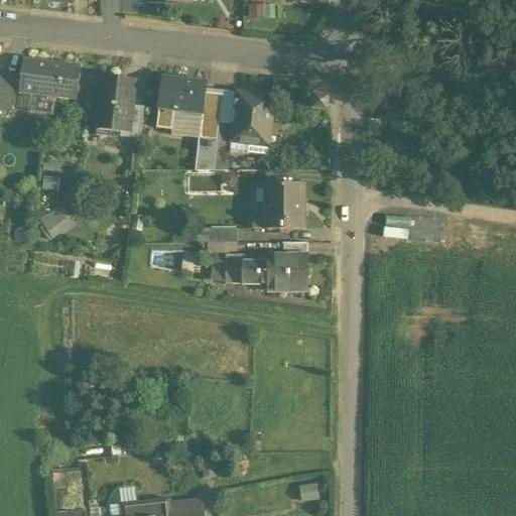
[(276,18),(276,4),(250,4),(249,17),(276,18)]
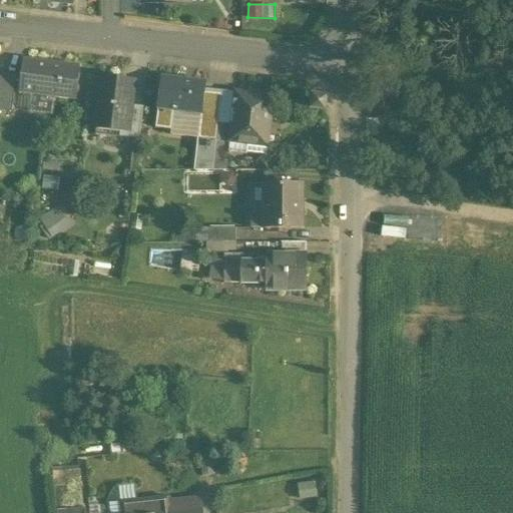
[(80,66),(24,59),(20,93),(76,100),(80,67),(80,66)]
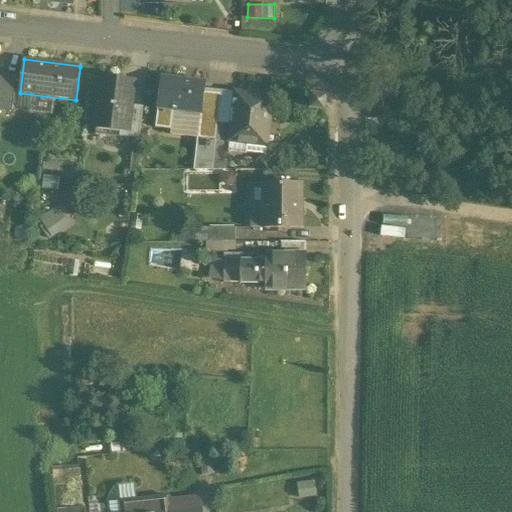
[(0,106),(16,107),(17,73),(0,72),(0,106)]
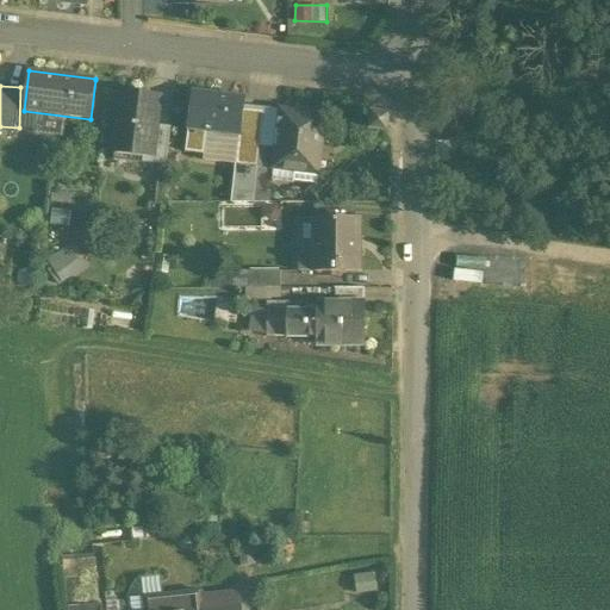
[(160,99),(120,94),(113,153),(143,156),(151,157),(156,125),(160,99)]
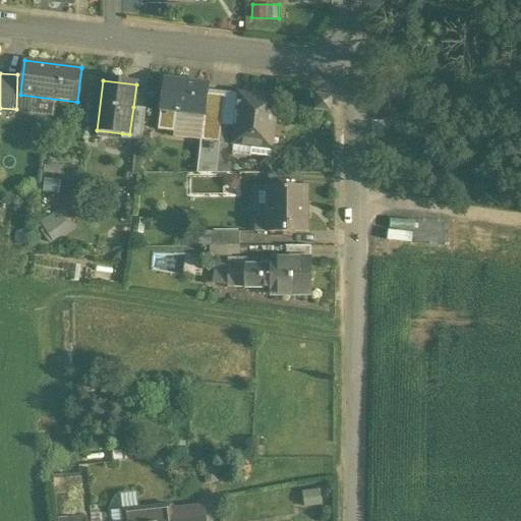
[(207,85),(165,80),(161,112),(177,114),(203,117),(206,96),(207,85)]
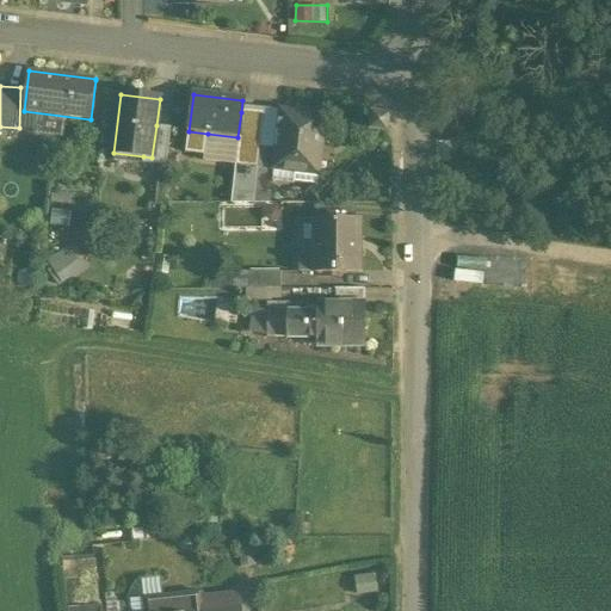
[(242,100),(241,112),(264,115),(265,109),(265,103),(242,100)]
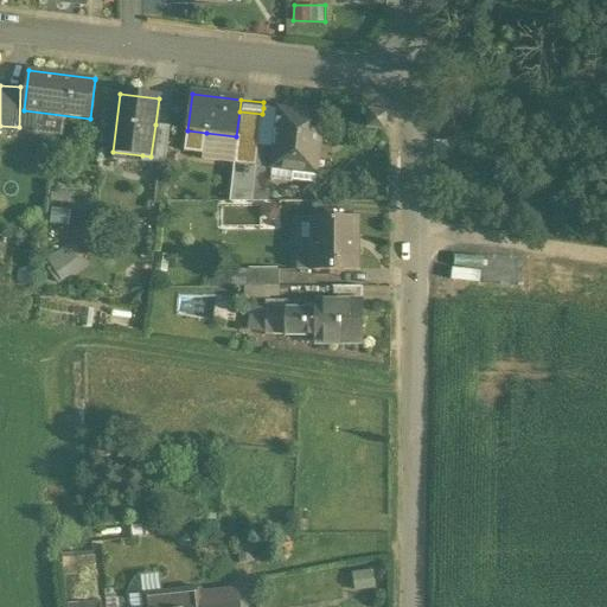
[(320,117),(295,114),(295,112),(280,109),(263,108),(262,114),(260,140),(259,145),(275,147),(273,167),(274,167),(294,170),(315,173),(317,171),(320,133),(318,133),(320,117)]
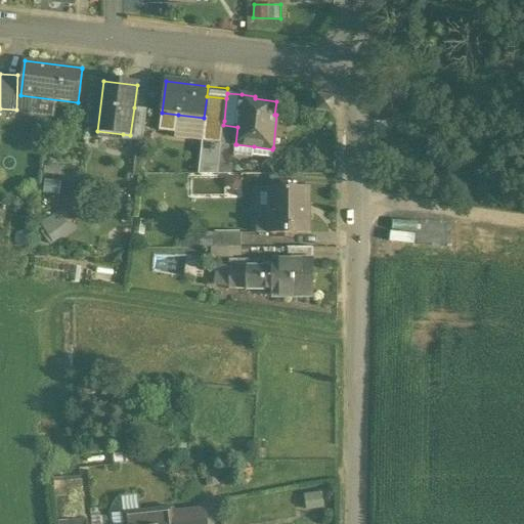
[(226,98),(207,96),(204,118),(224,121),(226,98)]
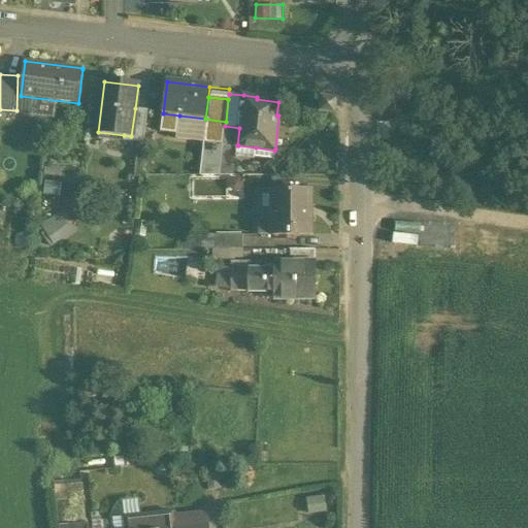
[(335,100),(321,98),(319,111),(326,112),(333,113),(334,106),(335,100)]
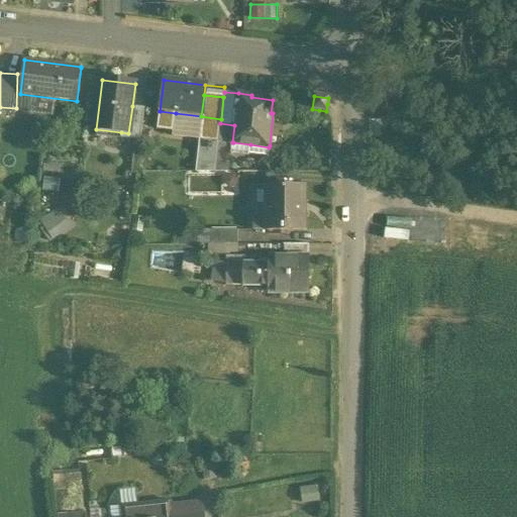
[(145,108),(132,106),(128,133),(121,132),(120,138),(141,141),(145,108)]
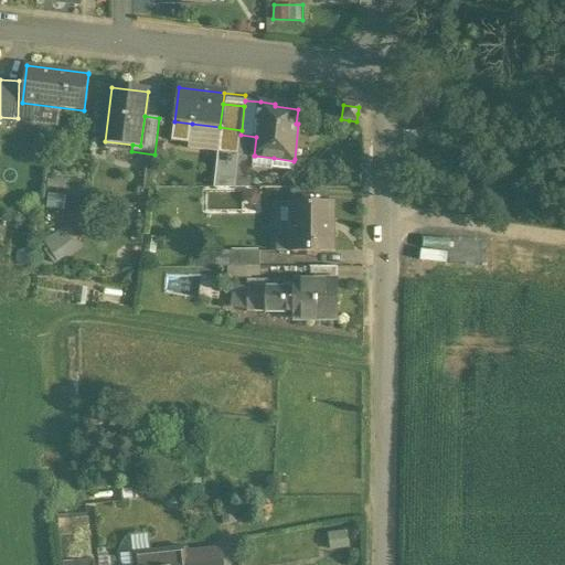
[(192,124),(174,121),(172,144),(189,146),(192,124)]
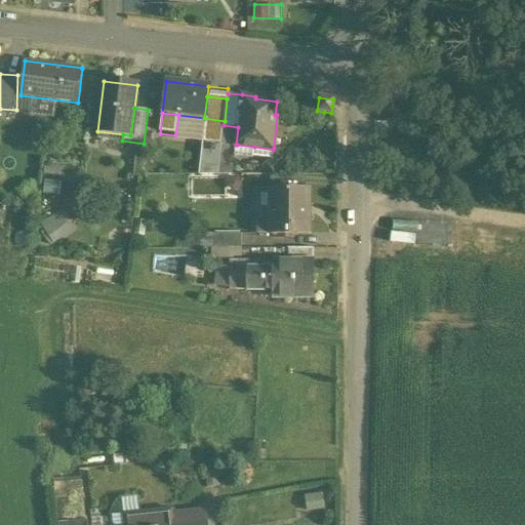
[(178,115),(175,135),(175,138),(202,142),(204,118),(178,115)]
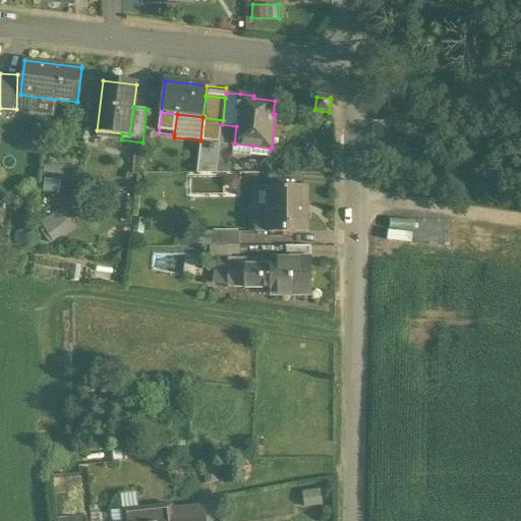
[(223,120),(203,117),(200,140),(220,142),(222,124),(223,120)]
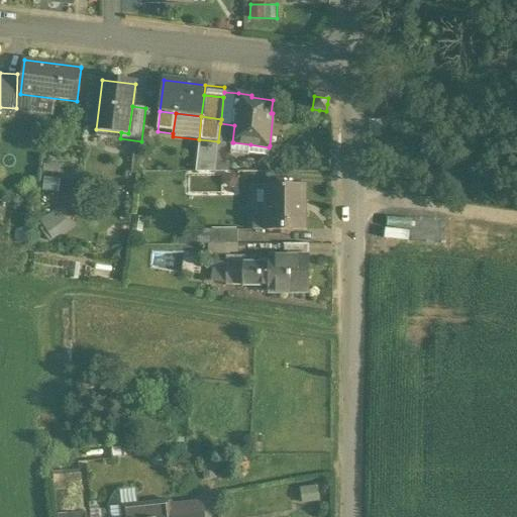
[(234,125),(220,123),(218,141),(218,145),(232,147),(233,142),(232,142),(234,125)]
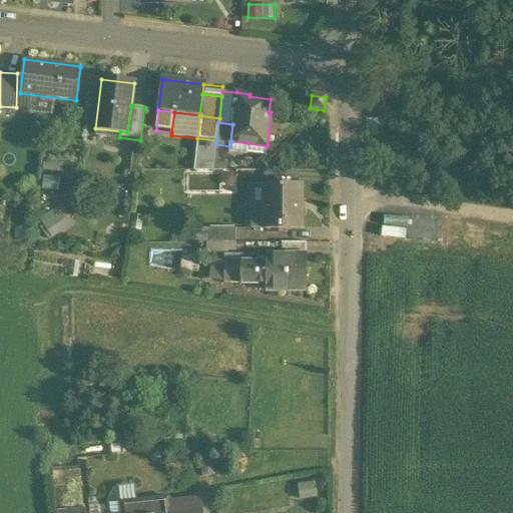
[(216,140),(197,138),(194,156),(214,158),(216,144),(216,140)]
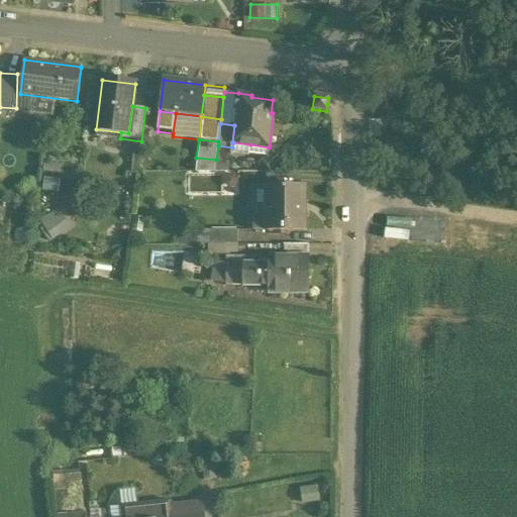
[(232,147),(232,150),(249,152),(250,144),(233,142),(232,147)]
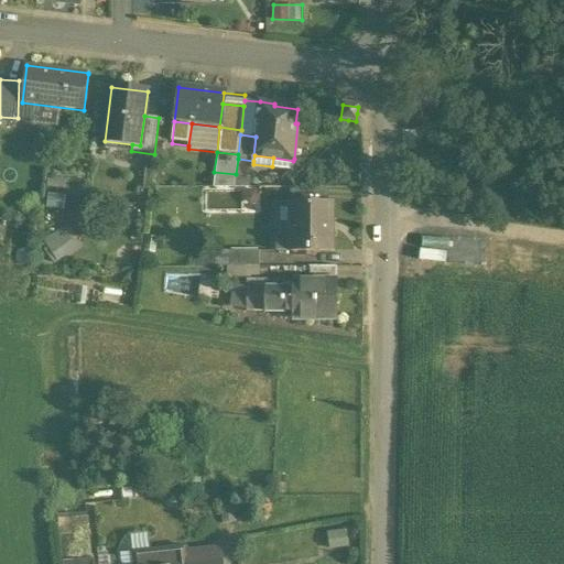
[(293,161),(273,158),(272,166),(272,167),(293,171),(294,159),(293,161)]
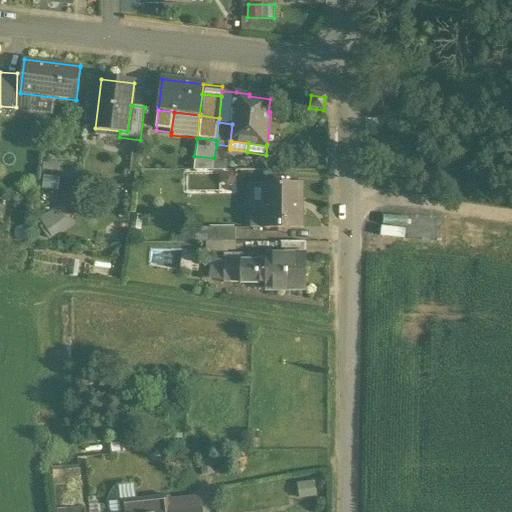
[(230,146),(216,144),(214,158),(213,170),(228,170),(230,149),(230,146)]
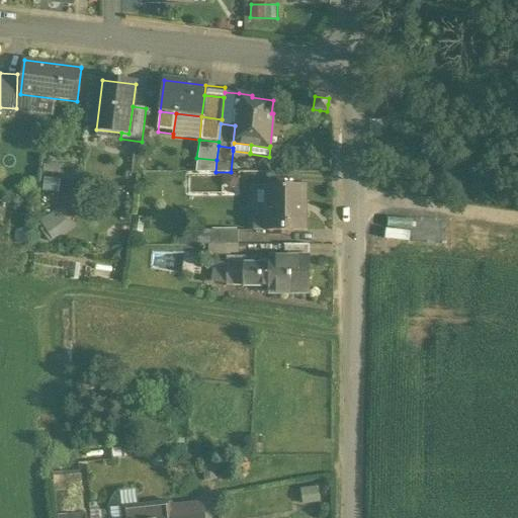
[(217,160),(196,158),(195,172),(216,172),(217,160)]
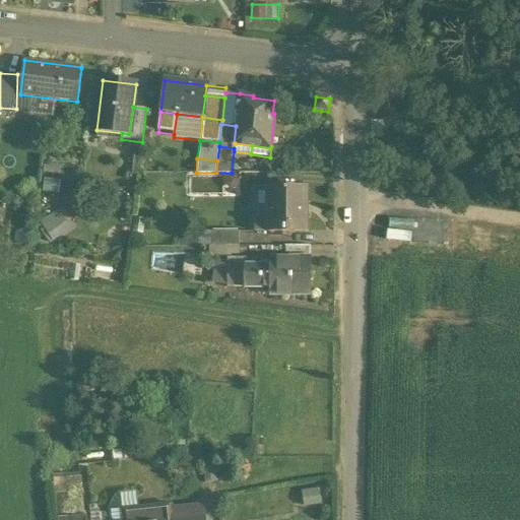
[(73,171),(72,160),(51,161),(51,171),(73,171)]
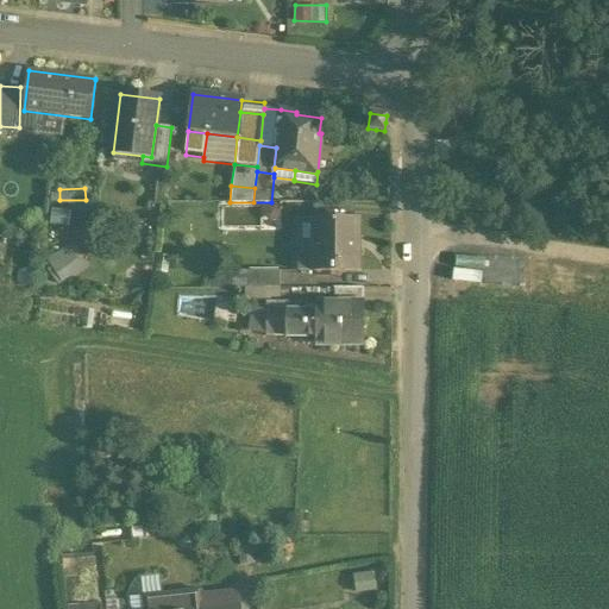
[(353,202),(314,202),(314,219),(353,219),(353,202)]
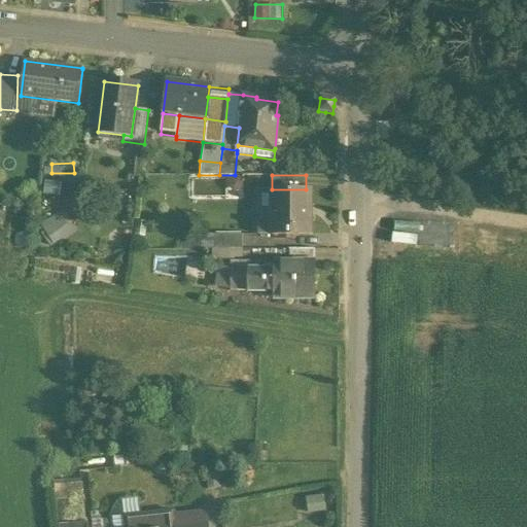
[(259,217),(273,217),(272,189),(258,189),(259,217)]
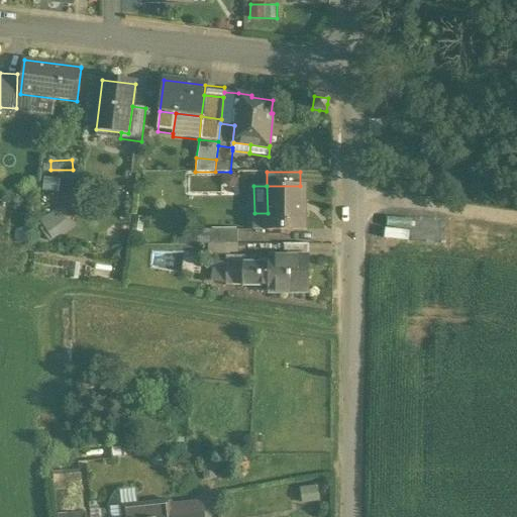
[(300,186),(267,186),(268,213),(267,232),(303,232),(303,213),(300,213),(300,186)]
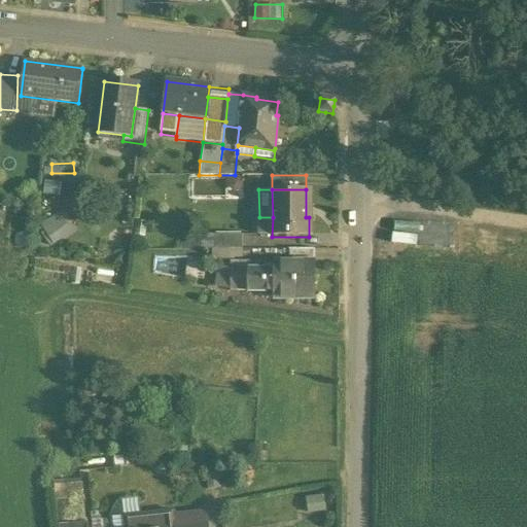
[(74,230),(63,212),(43,225),(56,243),(74,230)]
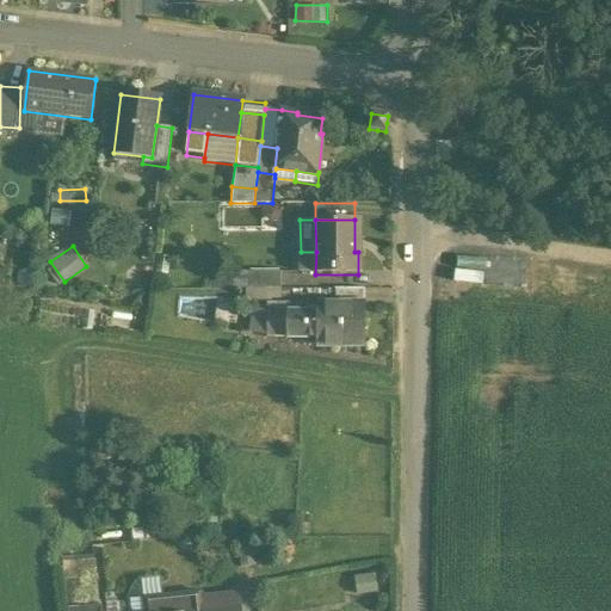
[(316,252),(301,252),(301,275),(315,275),(316,252)]
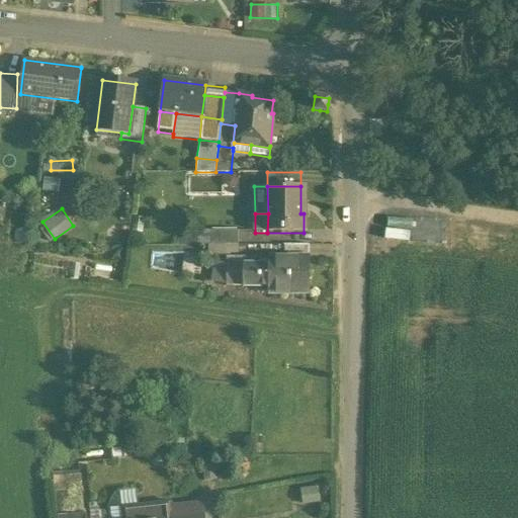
[(211,245),(211,231),(198,231),(198,245),(211,245)]
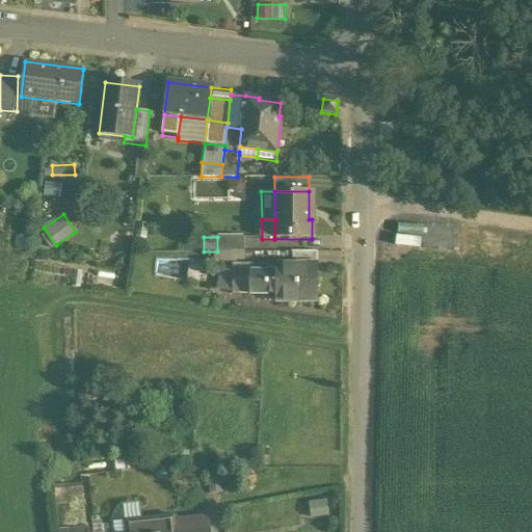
[(243,251),(243,237),(217,237),(217,251),(243,251)]
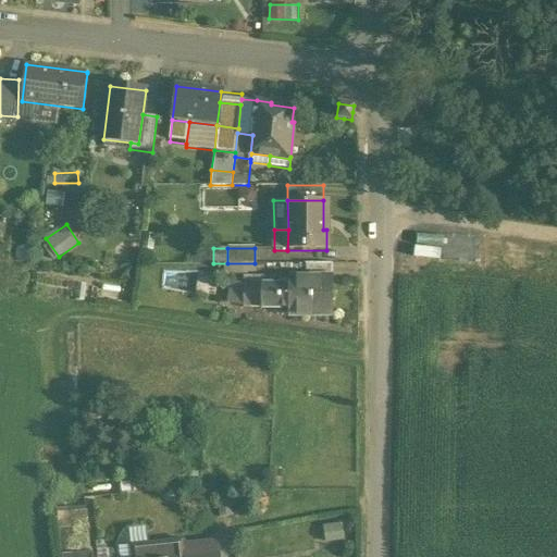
[(330,263),(304,263),(304,277),(330,277),(330,263)]
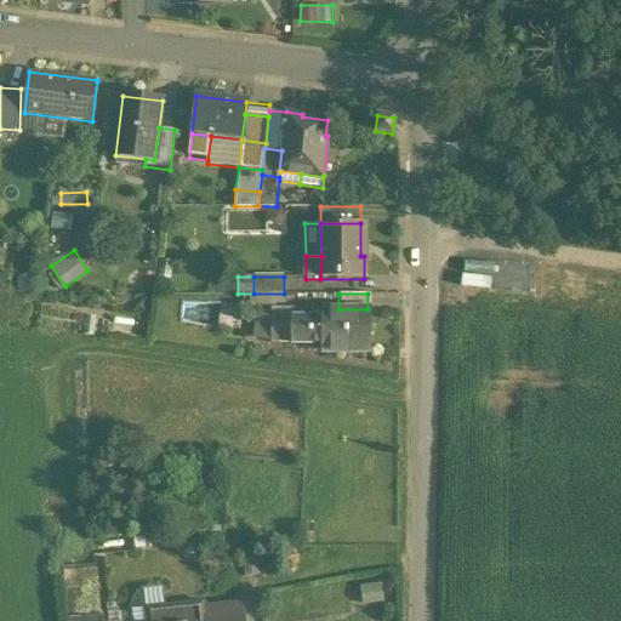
[(322,309),(272,309),(272,320),(292,320),(322,320),(322,309)]
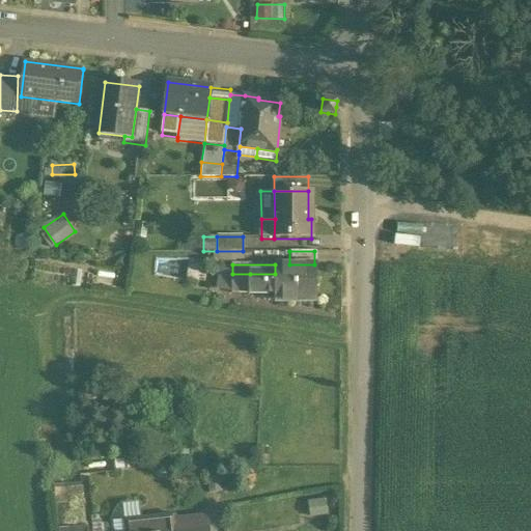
[(289,264),(275,264),(275,274),(250,274),(250,292),(275,292),(275,301),(314,301),(314,264),(289,264)]
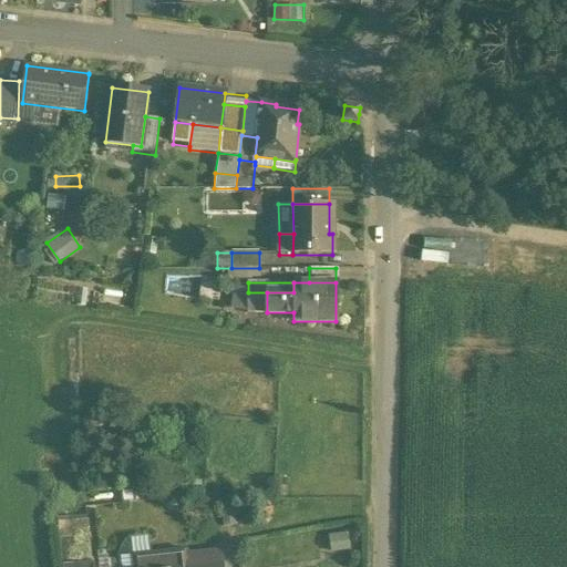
[(267,292),(248,292),(248,312),(267,312),(267,292)]
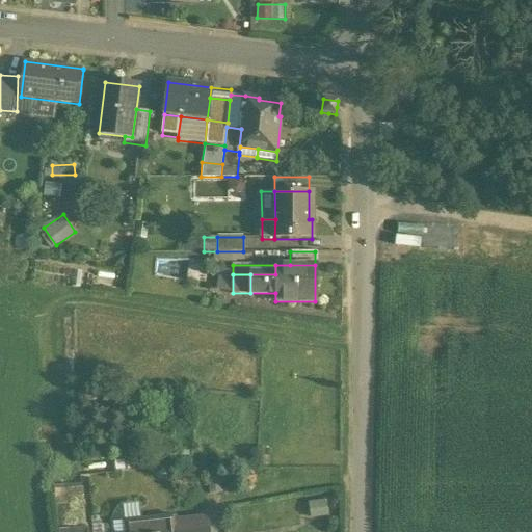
[(208,531),(207,517),(176,521),(175,515),(126,521),(127,531),(208,531)]
